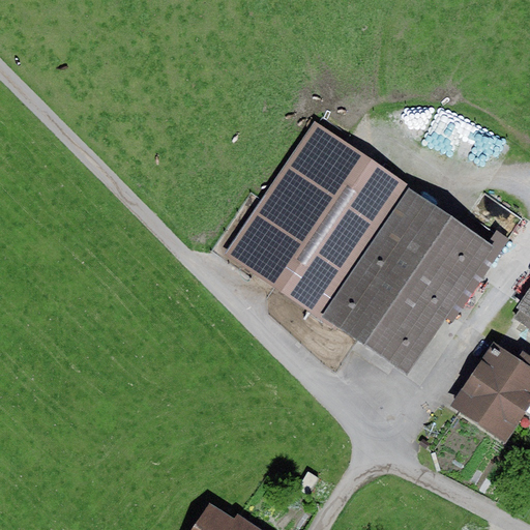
[(316,121),(225,254),(316,316),(406,183),(316,121)]
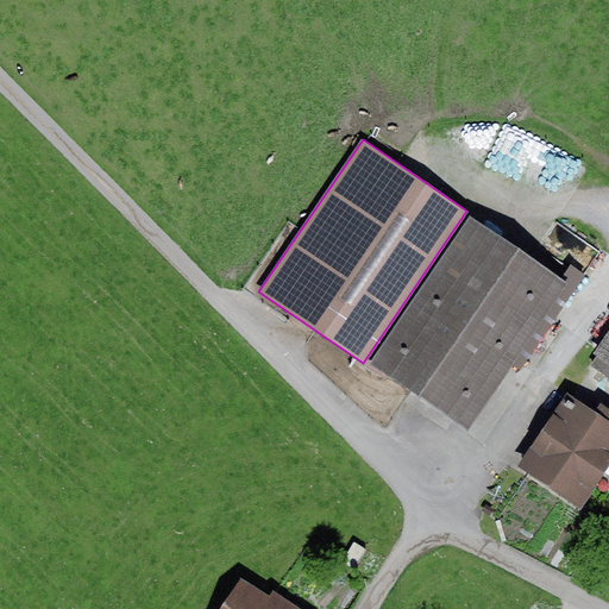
[(569,281),(470,214),(370,359),(469,426),(569,281)]
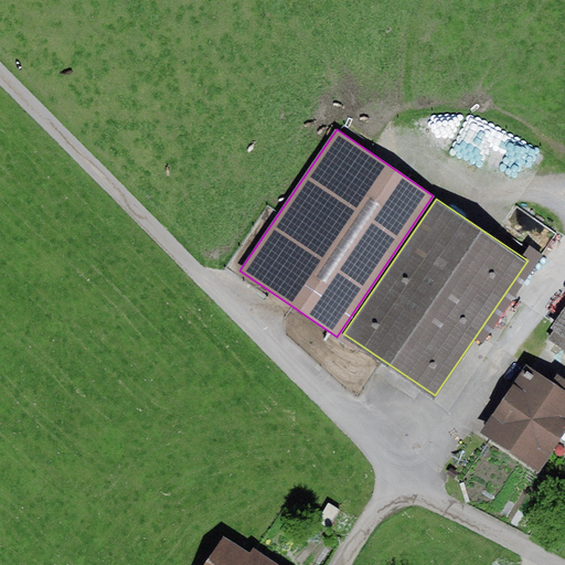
[(564,307),(552,328),(564,337),(564,307)]
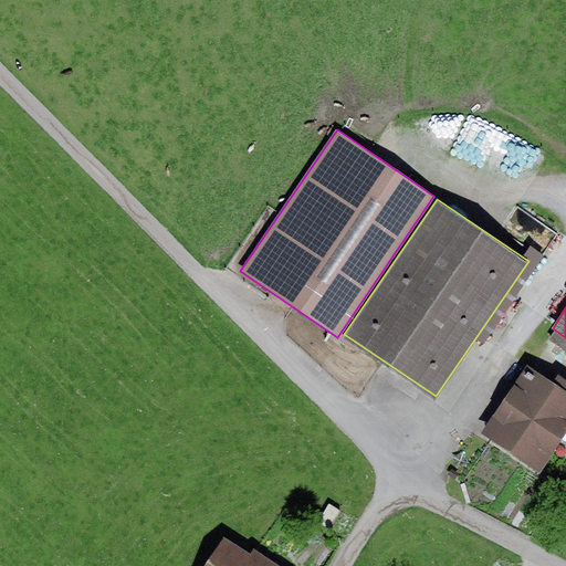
[(553,380),(530,364),(482,431),(540,472),(565,433),(565,378),(558,373),(553,380)]
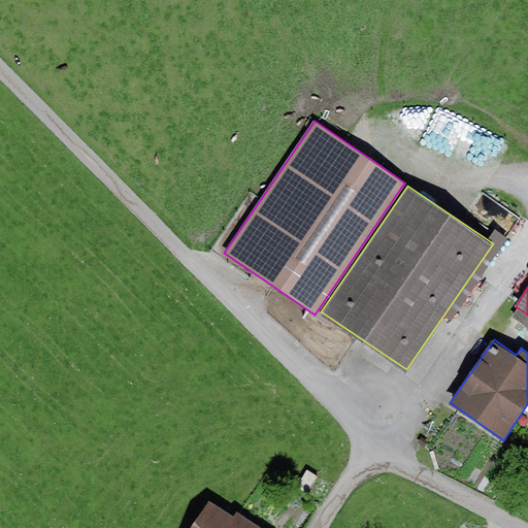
[(235,516),(209,499),(190,527),(261,527),(237,512),(235,516)]
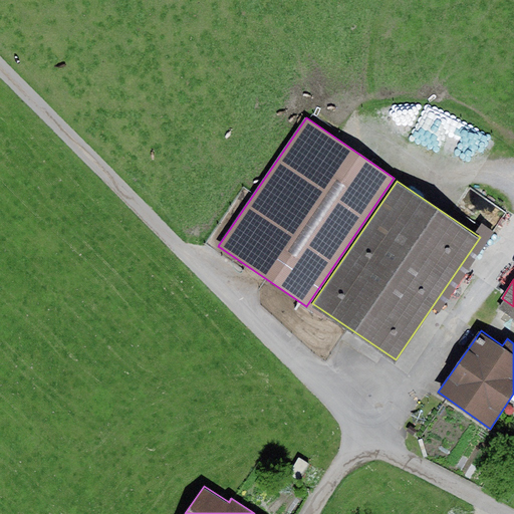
All buildings are outlined.
